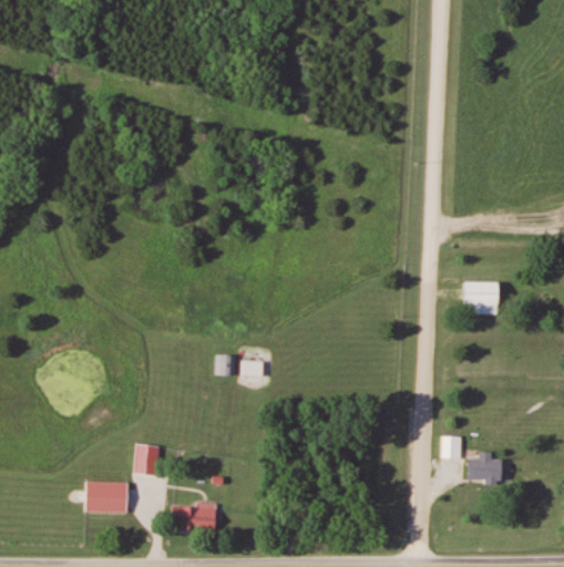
[(462,281),(462,306),(472,306),(472,316),(500,316),(500,281),(462,281)]
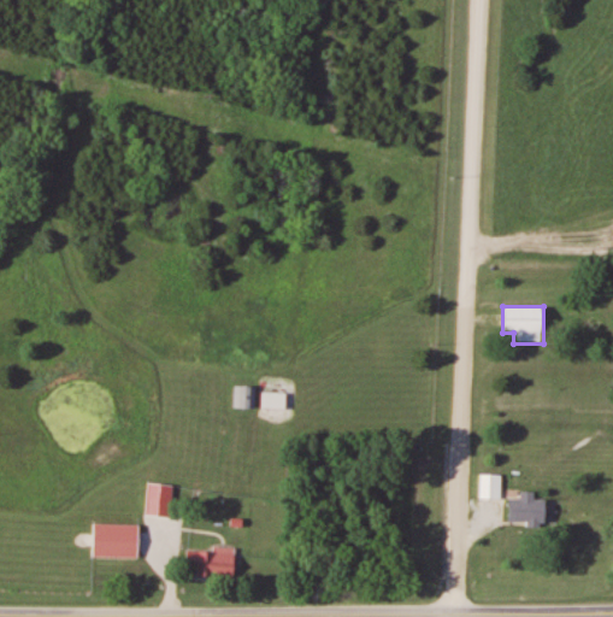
[(253,409),(253,386),(231,386),(231,409),(253,409)]
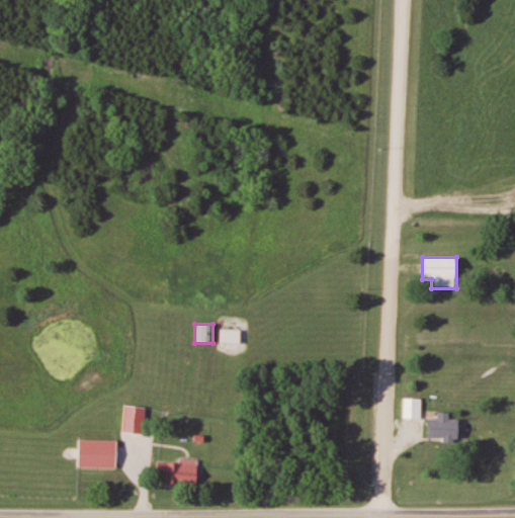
[(238,330),(219,330),(219,343),(238,343),(238,330)]
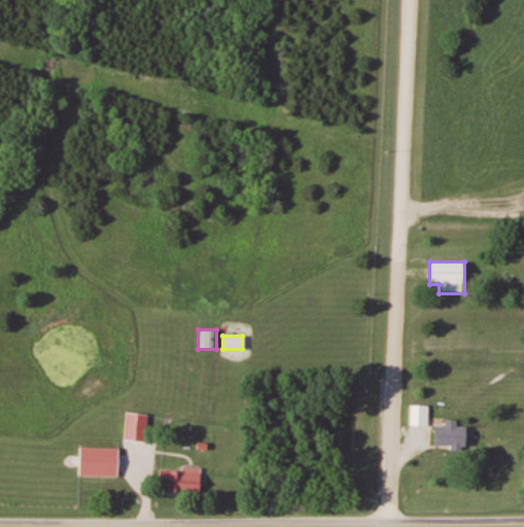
[(427,406),(407,406),(407,427),(427,427),(427,406)]
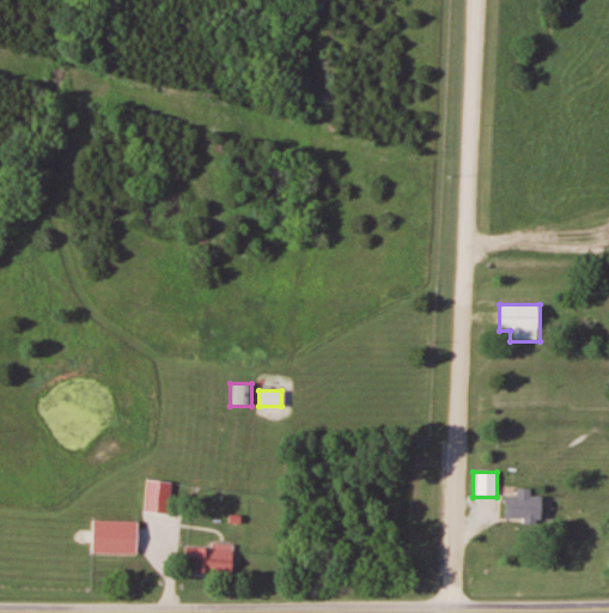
[(542,497),(530,497),(530,489),(515,489),(515,495),(504,495),(504,520),(542,520),(542,497)]
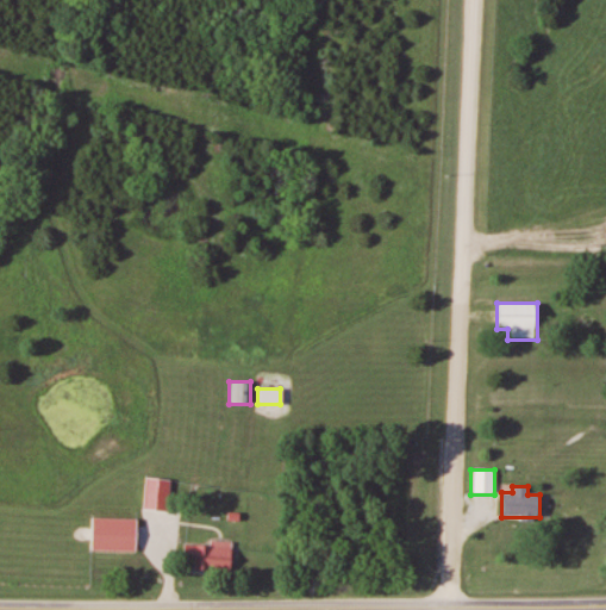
[(136,517),(89,517),(89,551),(136,551),(136,517)]
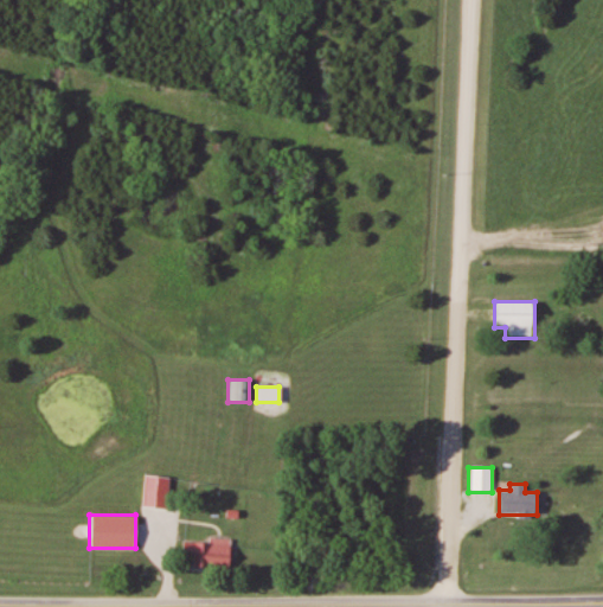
[(230,569),(230,540),(194,540),(194,569),(230,569)]
